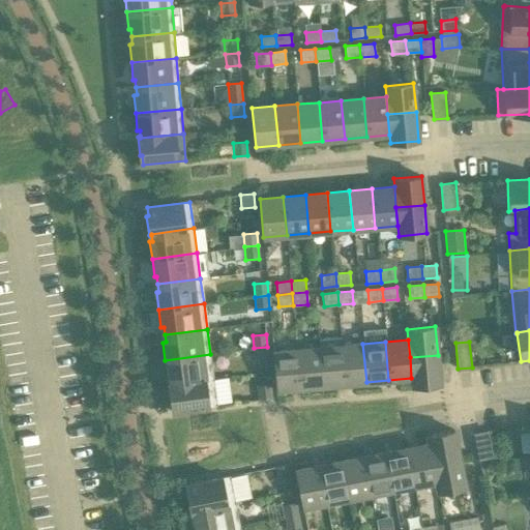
[(366,382),(362,344),(341,346),(344,384),(366,382)]
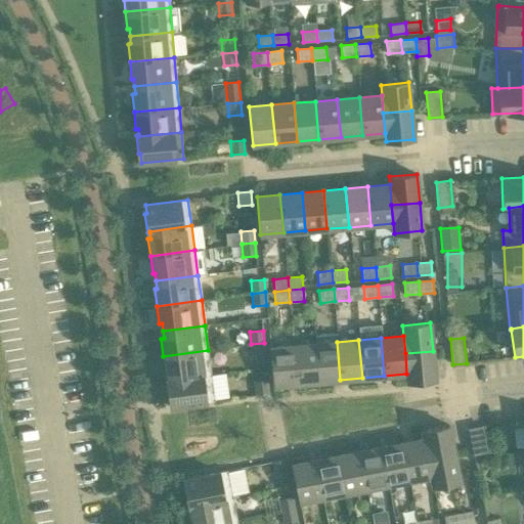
[(340,380),(337,342),(315,344),(318,382),(340,380)]
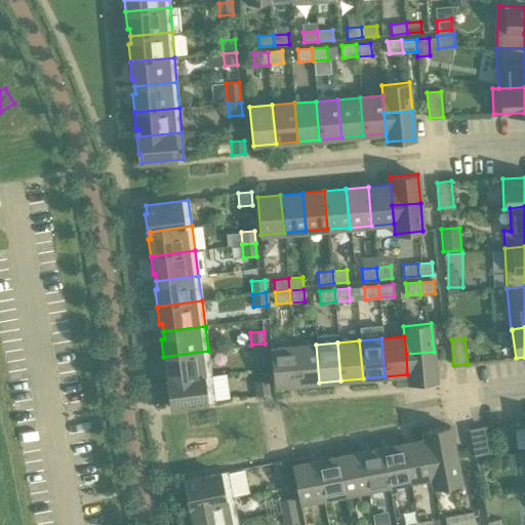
[(265,344),(251,345),(252,358),(266,357),(265,344)]
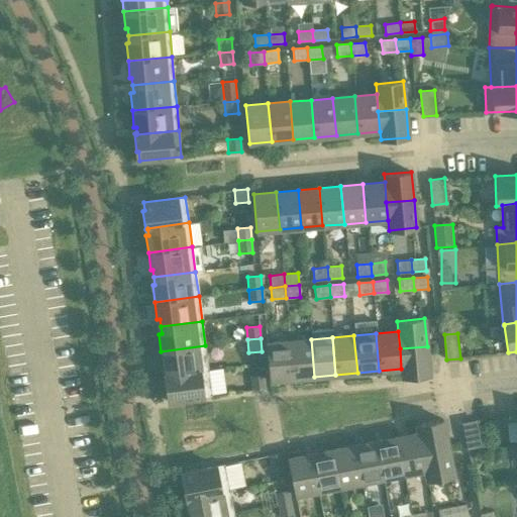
[(314,377),(311,339),(289,340),(293,379),(314,377)]
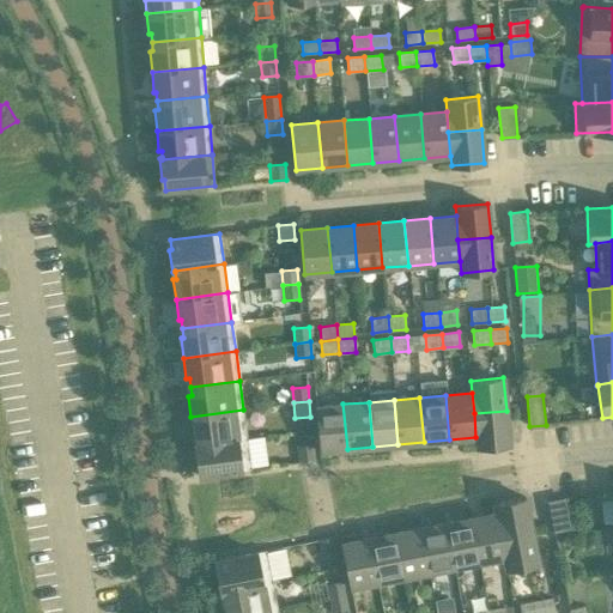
[(347,449),(343,404),(316,406),(321,451),(347,449)]
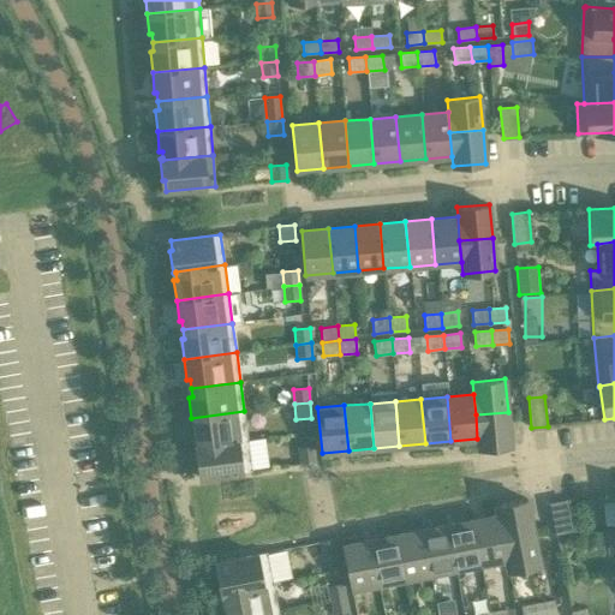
[(248,440),(244,411),(191,418),(195,439),(197,437),(198,445),(198,447),(248,440)]
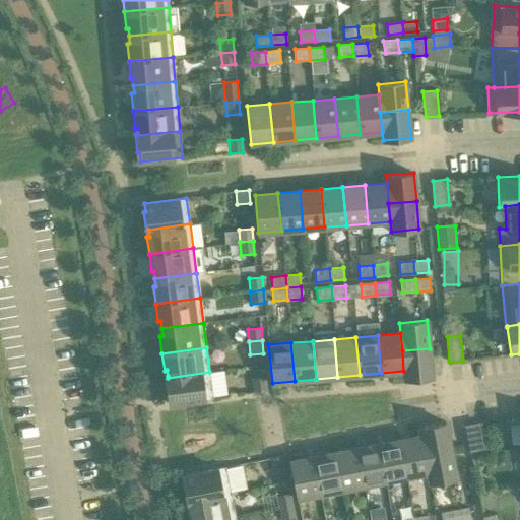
[(402,350),(403,371),(404,379),(432,377),(430,348),(402,350)]
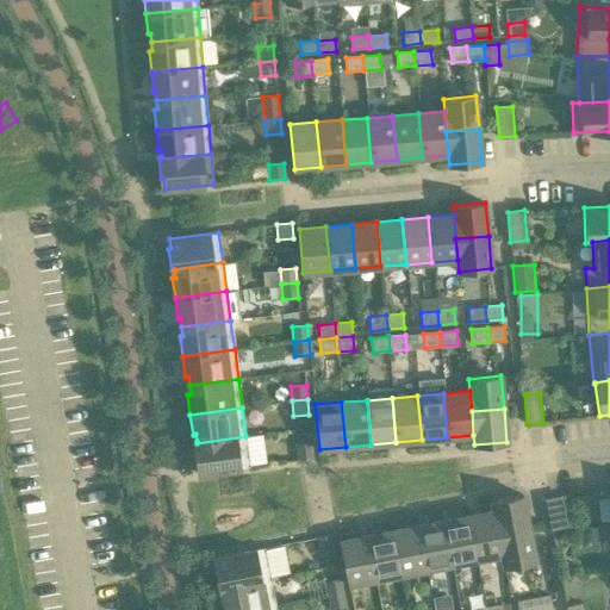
[(8,421),(0,422),(0,434),(11,433),(8,421)]
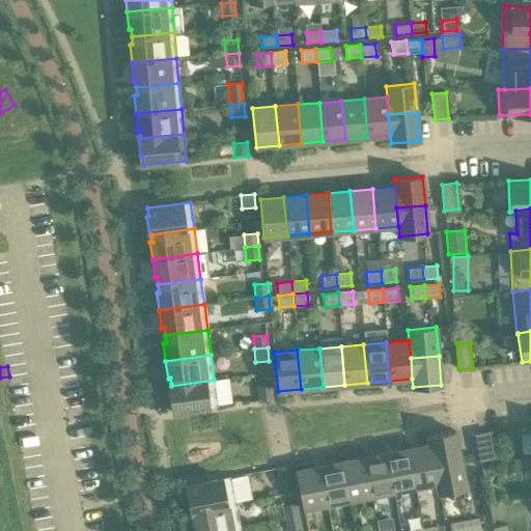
[(36,381),(35,381),(38,399),(76,392),(73,374),(36,381)]
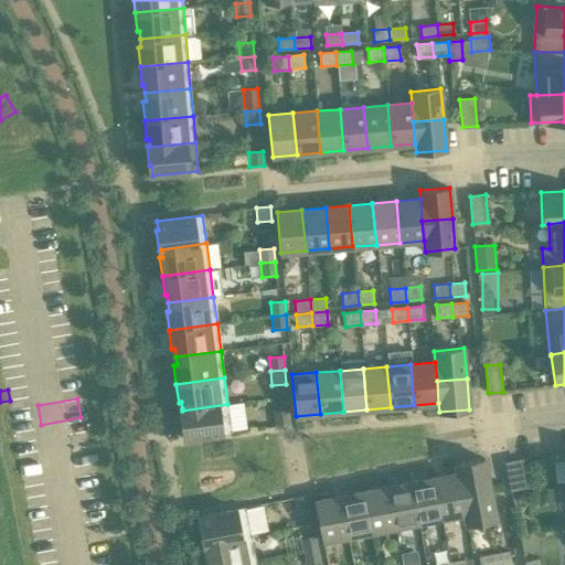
[(182,411),(182,408),(180,409),(182,429),(184,429),(185,438),(232,433),(227,404),(182,411)]
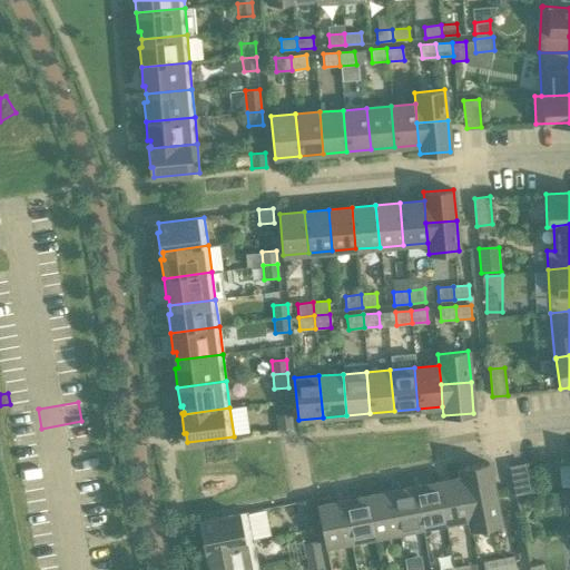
[(278,429),(292,428),(291,414),(276,415),(278,429)]
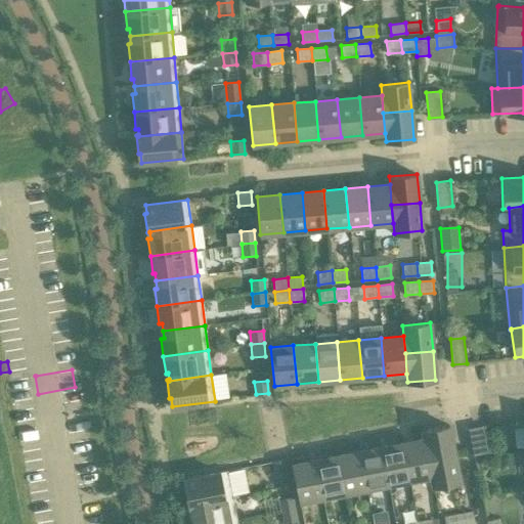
[(12,388),(0,389),(0,390),(1,399),(13,398),(12,388)]
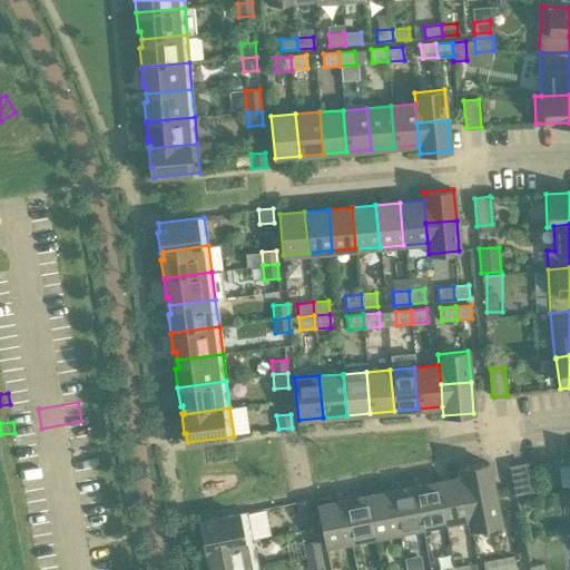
[(81,422),(41,429),(46,452),(86,445),(81,422)]
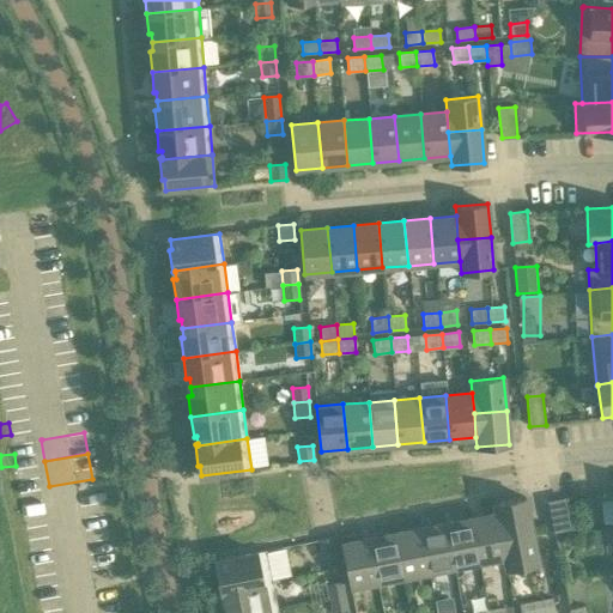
[(16,466),(1,467),(4,479),(18,477),(16,466)]
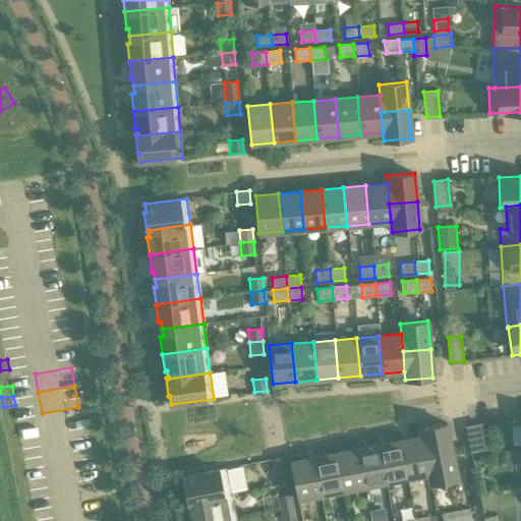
[(424,456),(452,451),(447,423),(419,428),(420,437),(424,456)]
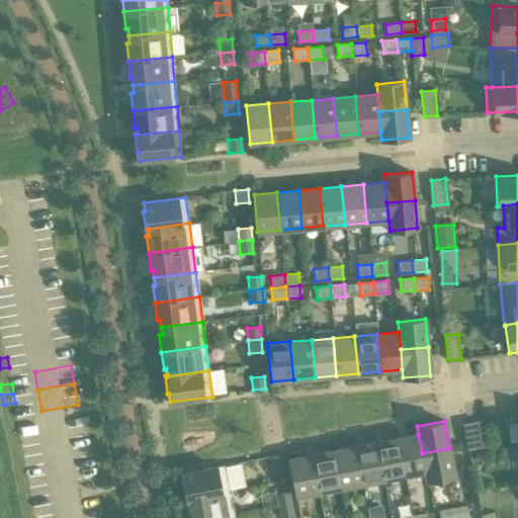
[(468,449),(482,446),(477,421),(463,424),(468,449)]
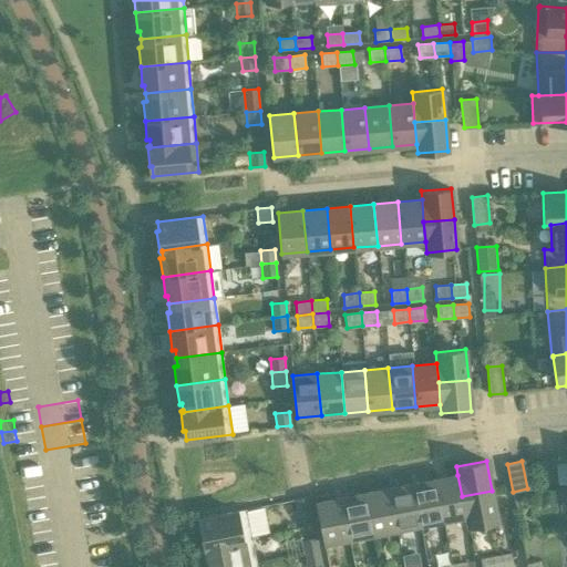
[(462,496),(457,475),(434,480),(442,521),(466,515),(462,496)]
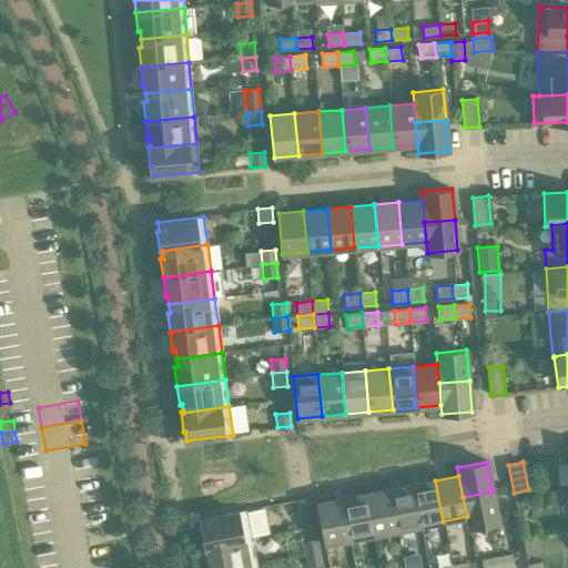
[(443,521),(435,480),(412,485),(419,526),(443,521)]
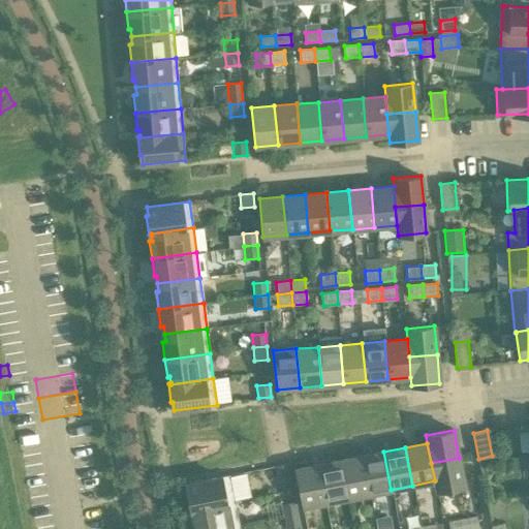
[(383,452),(362,456),(369,494),(391,490),(383,452)]
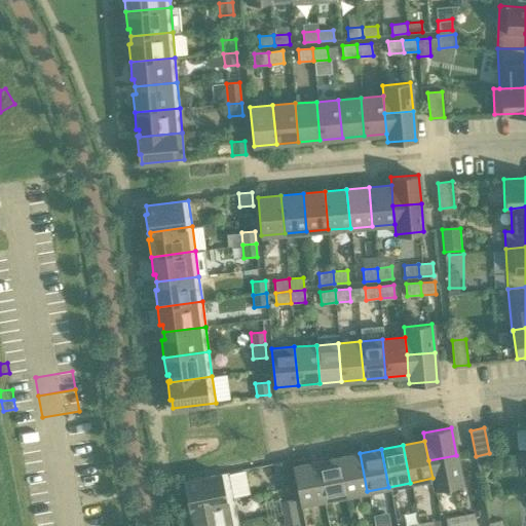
[(367,491),(360,453),(337,457),(345,495),(367,491)]
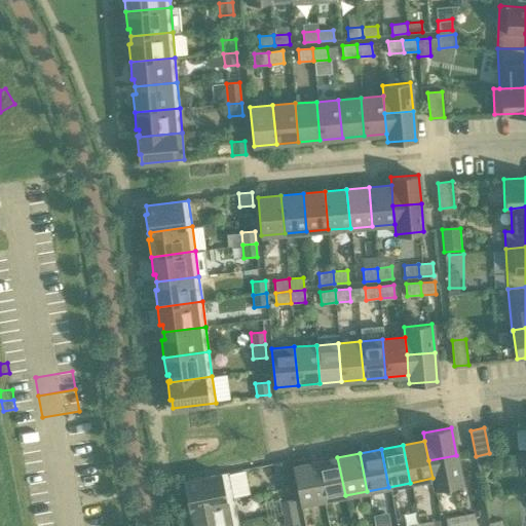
[(456,455),(428,460),(433,478),(434,488),(461,483),(456,455)]
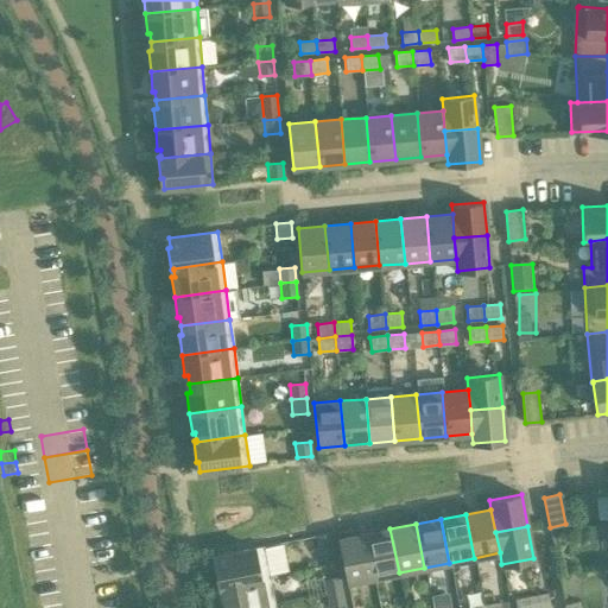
[(390,529),(365,533),(374,577),(399,572),(390,529)]
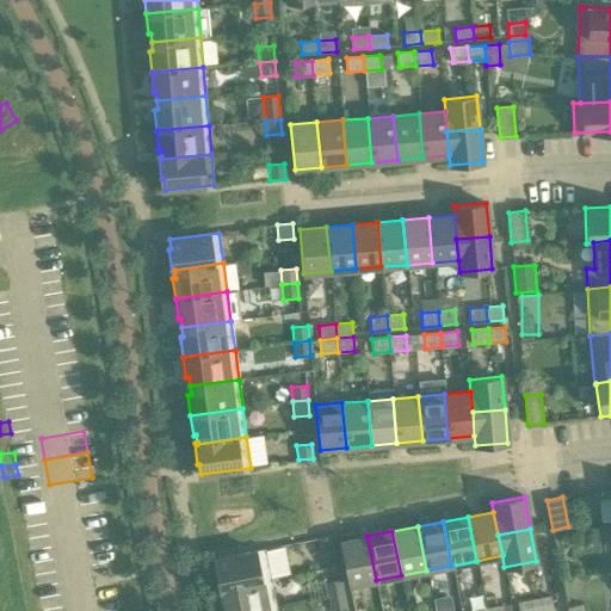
[(333,535),(318,538),(320,553),(335,550),(333,535)]
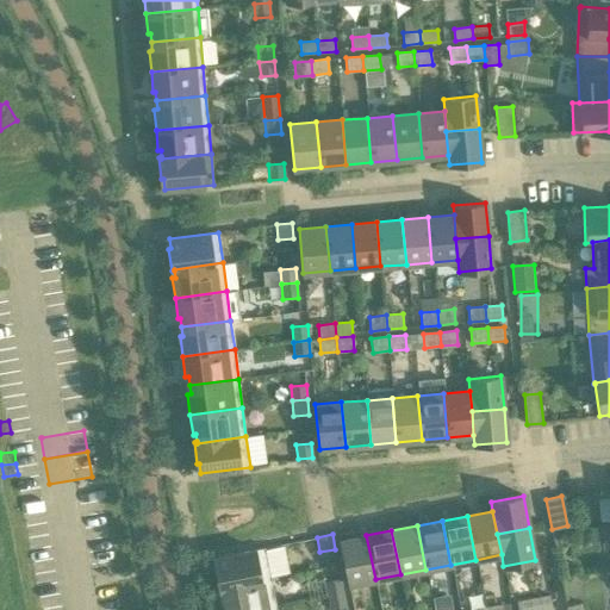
[(375,579),(366,535),(341,540),(349,584),(375,579)]
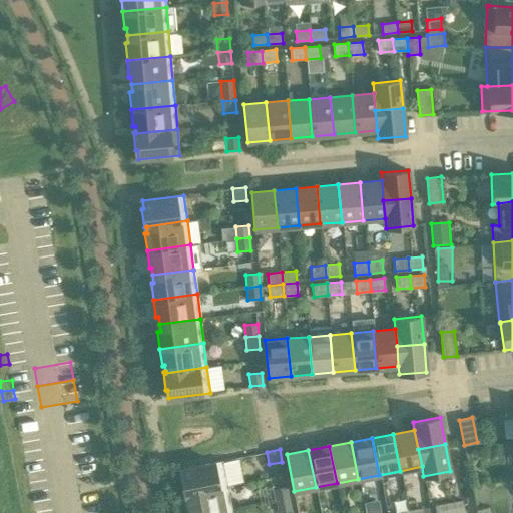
[(186,494),(227,486),(222,460),(181,468),(183,477),(181,477),(184,496),(187,495),(186,494)]
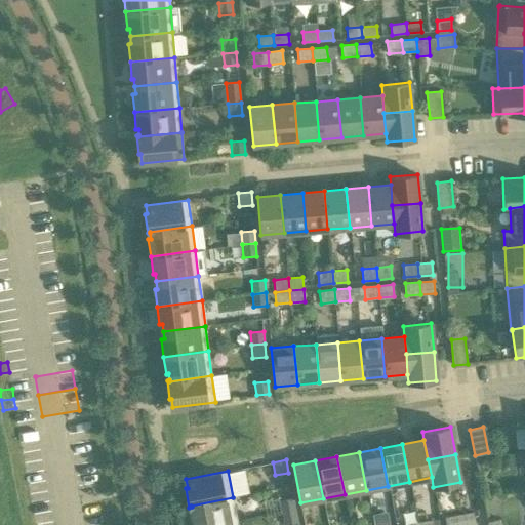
[(191,506),(192,507),(193,513),(190,513),(192,524),(219,524),(238,522),(233,497),(191,506)]
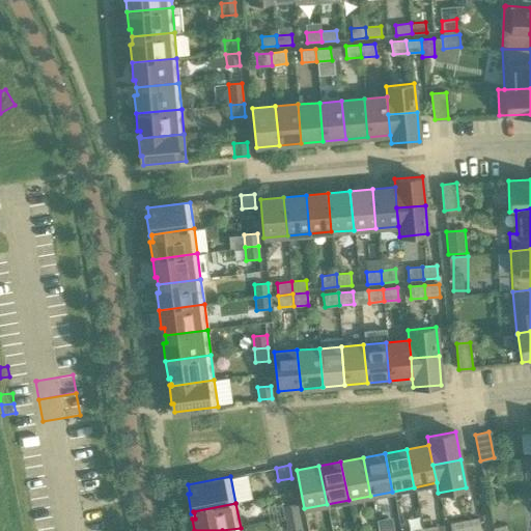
[(286,519),(299,516),(297,503),(283,506),(286,519)]
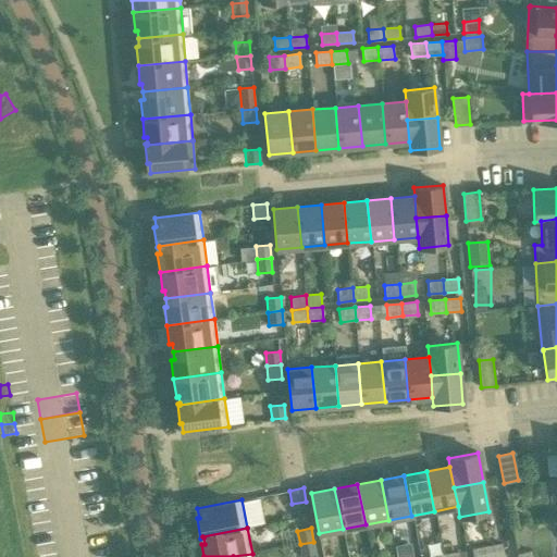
[(305,556),(316,555),(313,542),(300,544),(301,556),(305,556)]
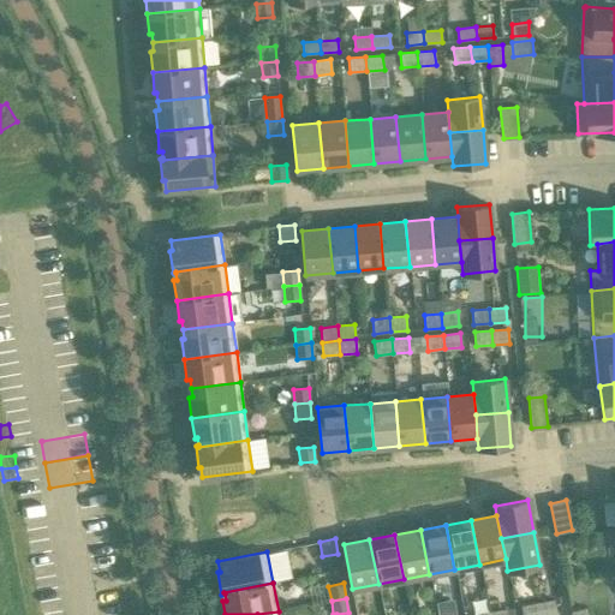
[(538,603),(539,614),(551,614),(557,614),(554,599),(538,603)]
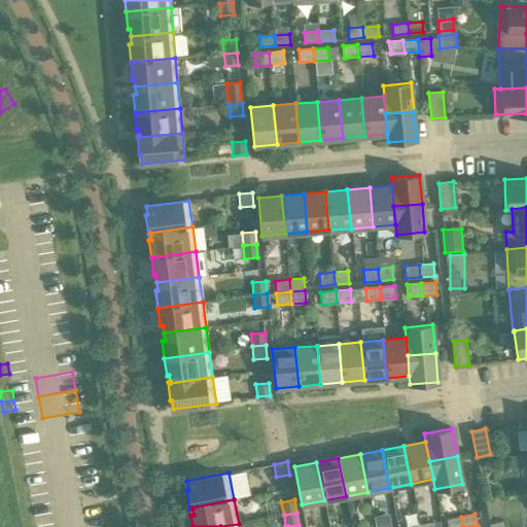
[(462,526),(461,517),(447,520),(448,526),(462,526)]
